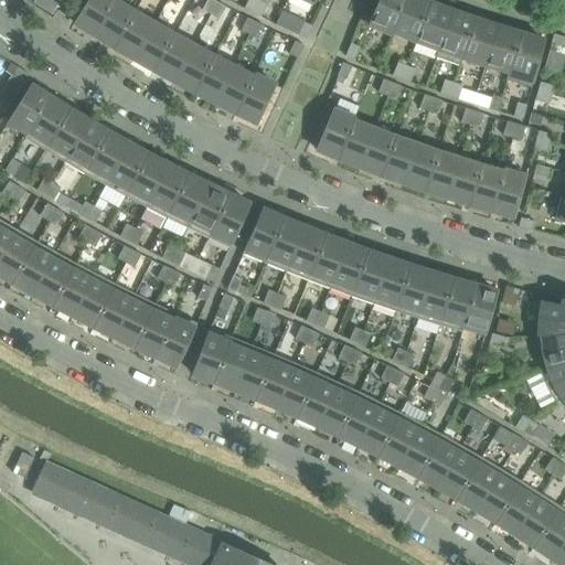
[(93,35),(115,0),(88,0),(74,23),(93,35)]
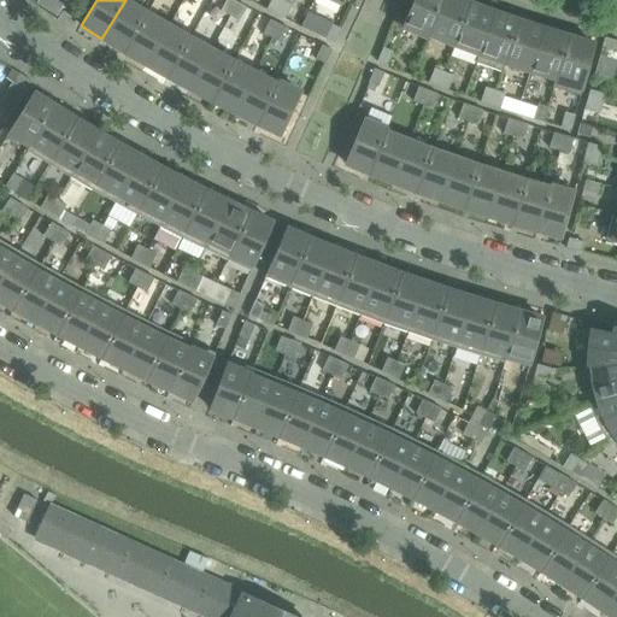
[(123,52),(148,11),(129,0),(125,0),(101,39),(123,52)]
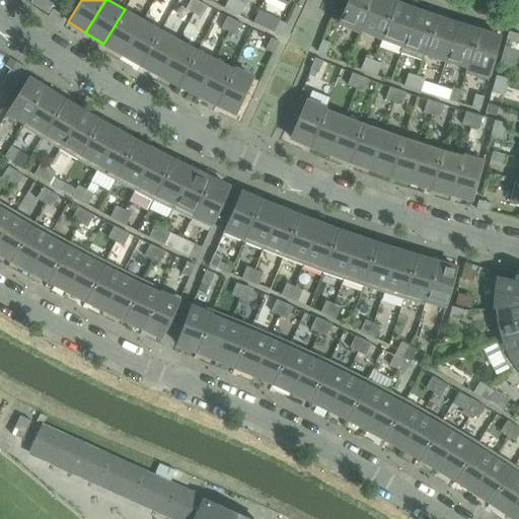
[(194,13),(200,2),(195,0),(190,0),(186,9),(194,13)]
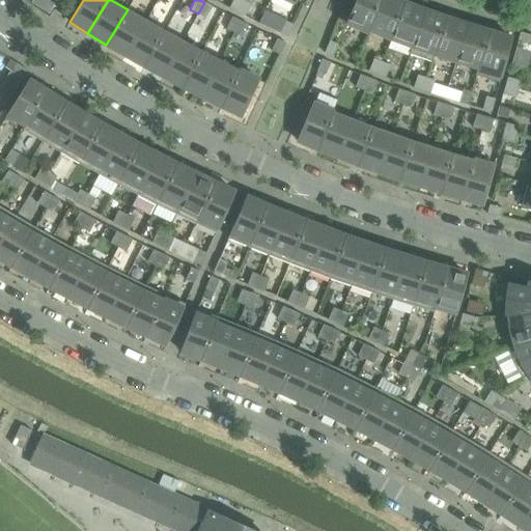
[(238,12),(244,1),(241,0),(233,0),(230,8),(238,12)]
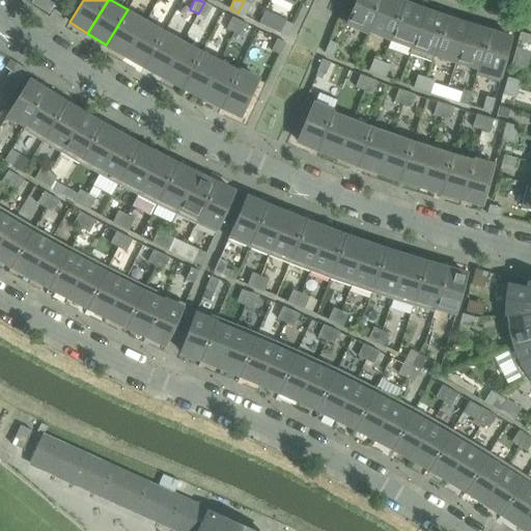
[(368,32),(381,0),(356,0),(346,23),(368,32)]
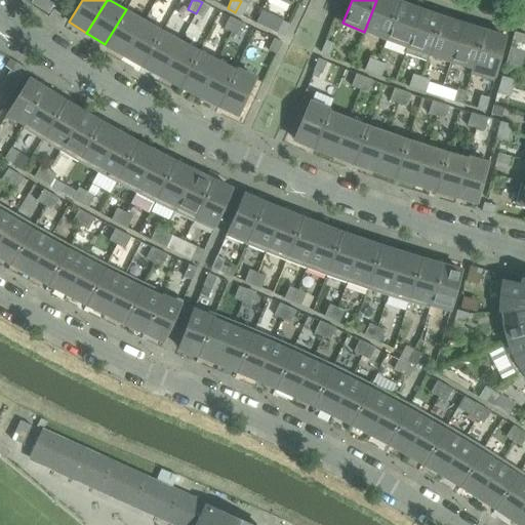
[(386,40),(400,3),(391,0),(376,0),(364,32),(386,40)]
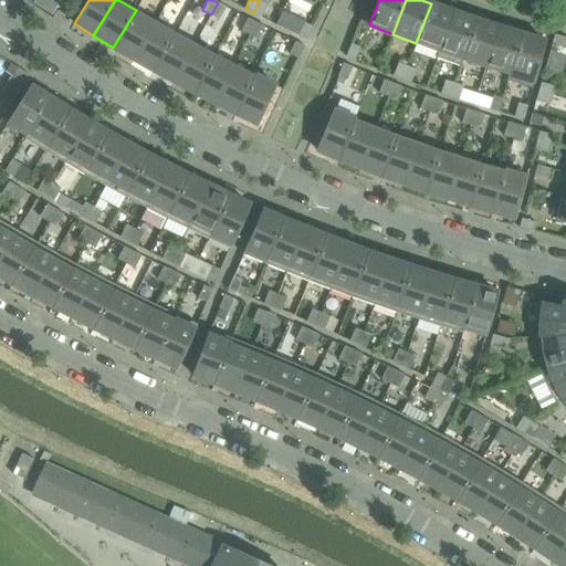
[(262,18),(268,6),(260,1),(253,13),(262,18)]
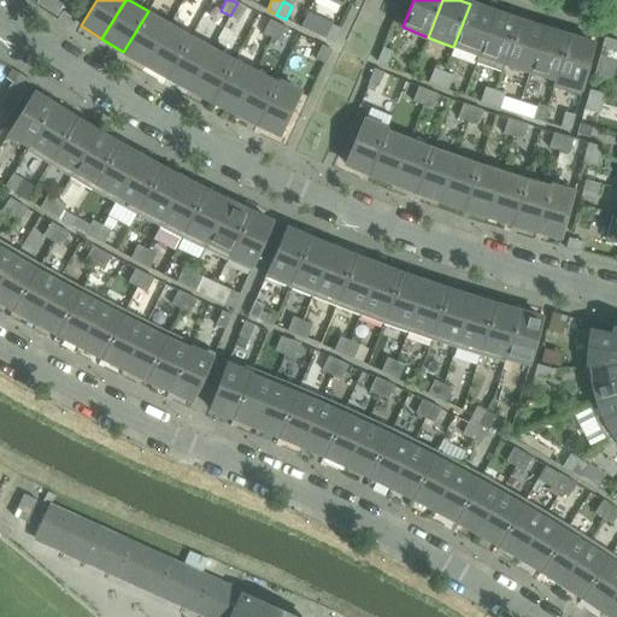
[(239,21),(246,7),(238,3),(230,16),(239,21)]
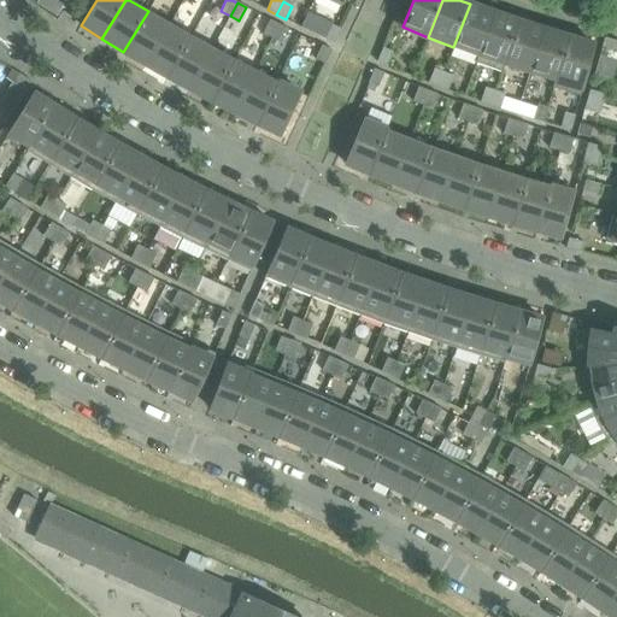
[(477,57),(494,13),(470,4),(453,47),(477,57)]
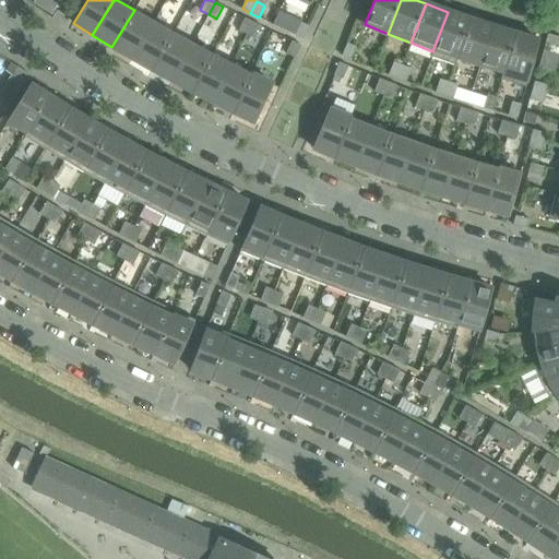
[(63,26),(69,18),(57,10),(51,19),(63,26)]
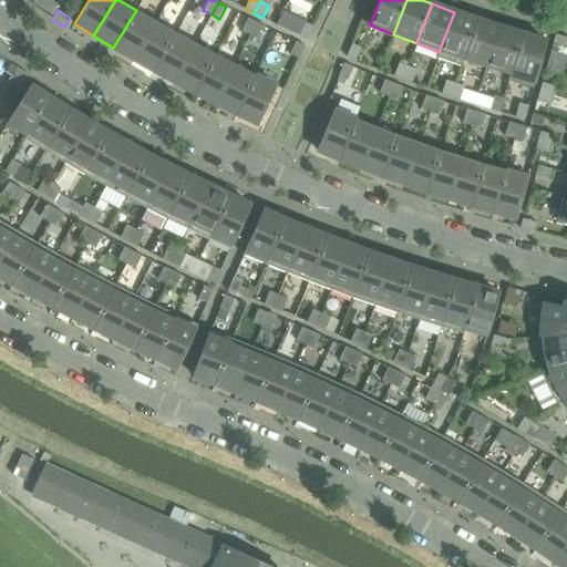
[(133,59),(156,21),(150,18),(136,10),(113,48),(120,51),(133,59)]
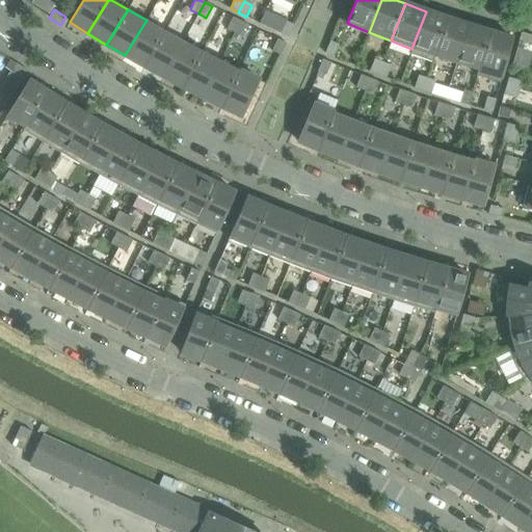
[(434,57),(447,19),(426,11),(411,49),(409,54),(432,62),(434,57)]
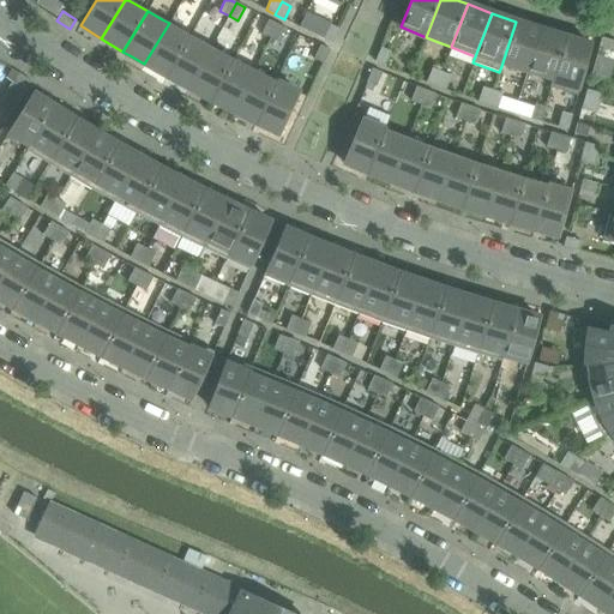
[(271,38),(278,25),(269,20),(262,34),(271,38)]
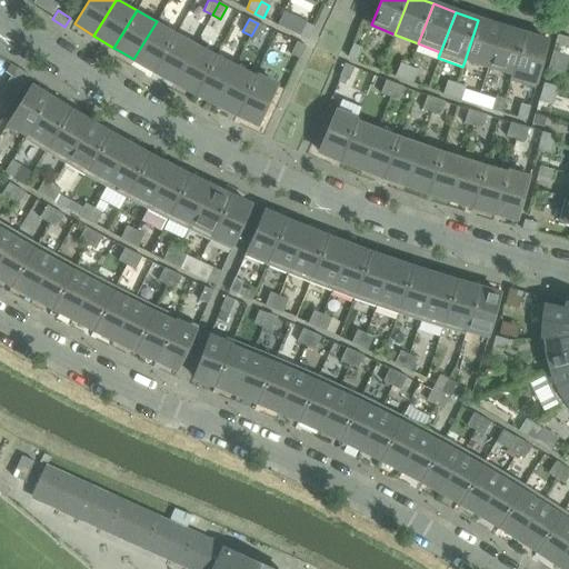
[(488,68),(501,28),(478,20),(465,61),(488,68)]
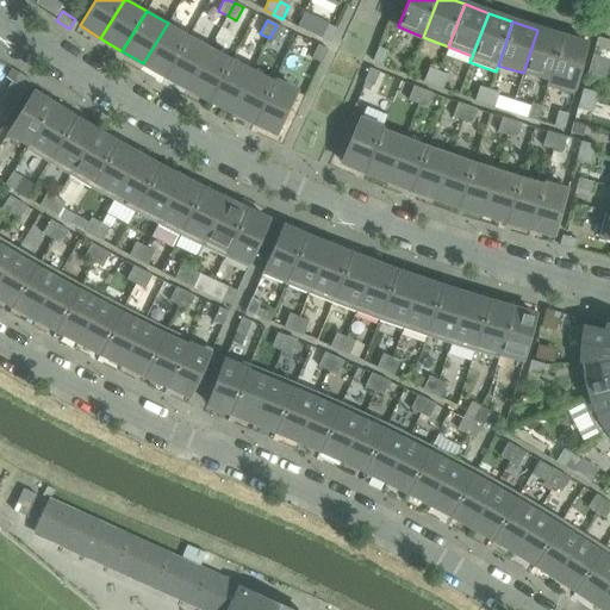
[(166,76),(190,35),(168,23),(143,63),(166,76)]
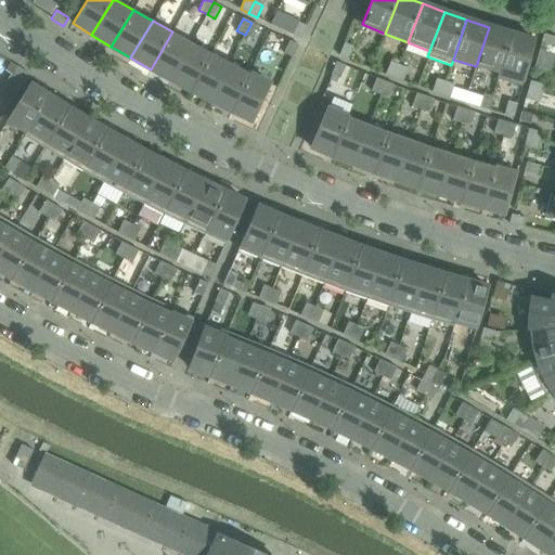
[(253,39),(259,26),(252,23),(245,35),(253,39)]
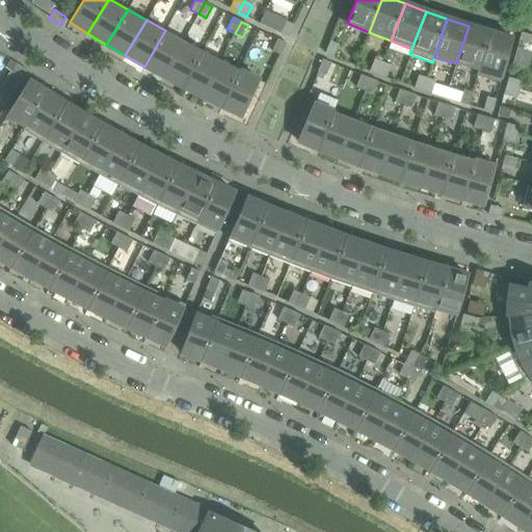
[(289,37),(294,25),(286,22),(281,33),(289,37)]
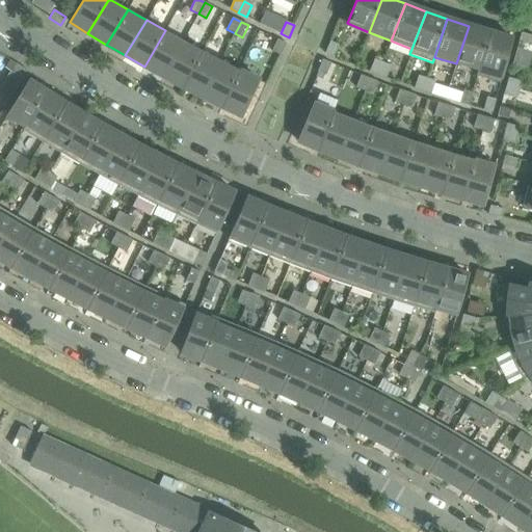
[(478,71),(489,32),(469,26),(456,63),(478,71)]
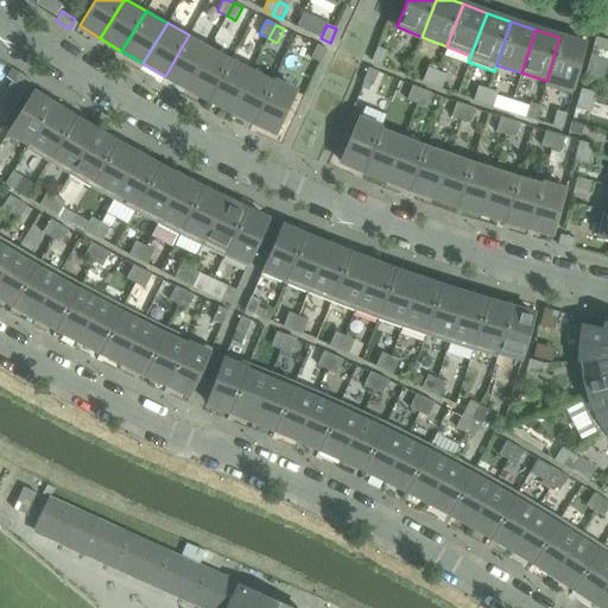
[(187,88),(210,46),(189,35),(165,76),(187,88)]
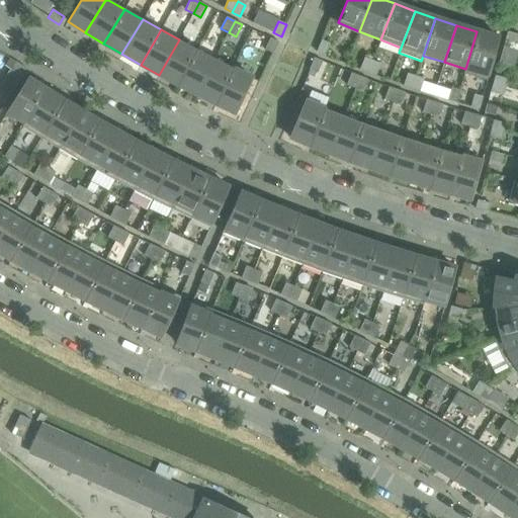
[(487,81),(499,37),(477,31),(465,69),(463,74),(487,81)]
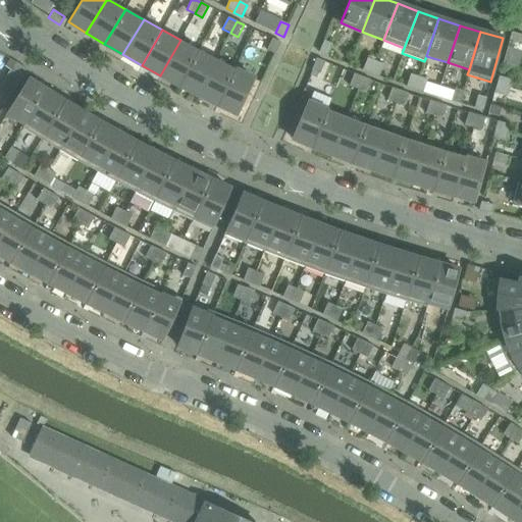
[(521,44),(521,41),(521,35),(511,32),(509,41),(521,44)]
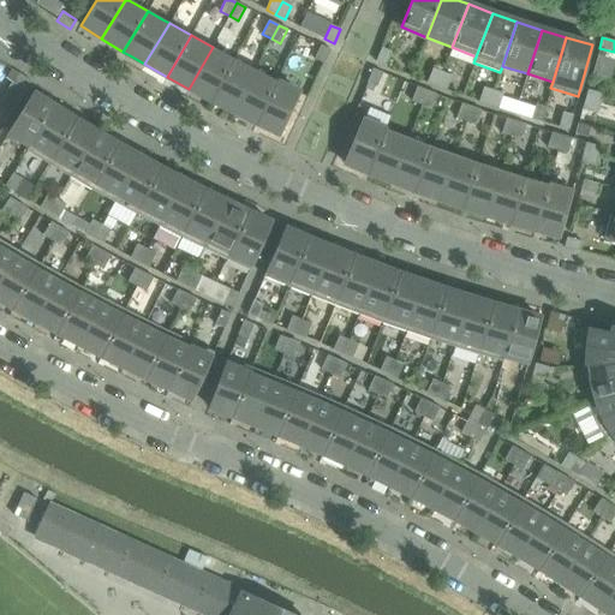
[(324,64),(330,49),(321,46),(315,59),(324,64)]
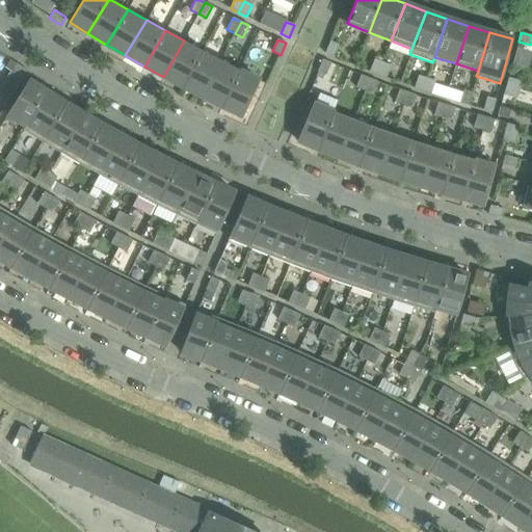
[(183,87),(203,51),(184,41),(163,77),(170,81),(183,87)]
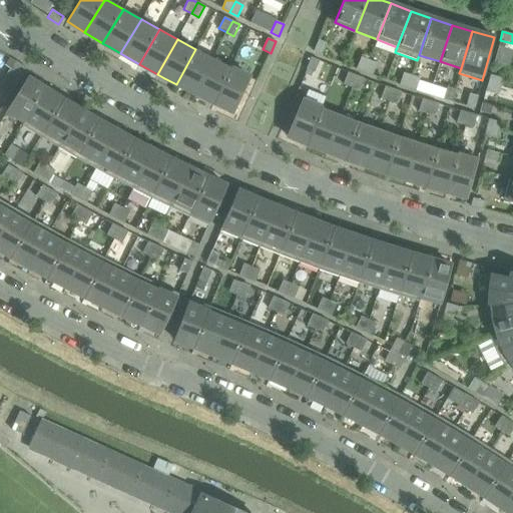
[(322,55),(327,43),(319,40),(314,51),(322,55)]
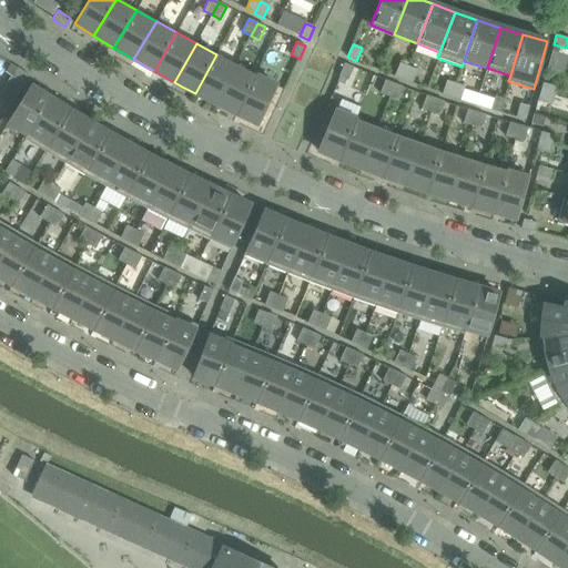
[(216,104),(235,64),(216,54),(195,93),(216,104)]
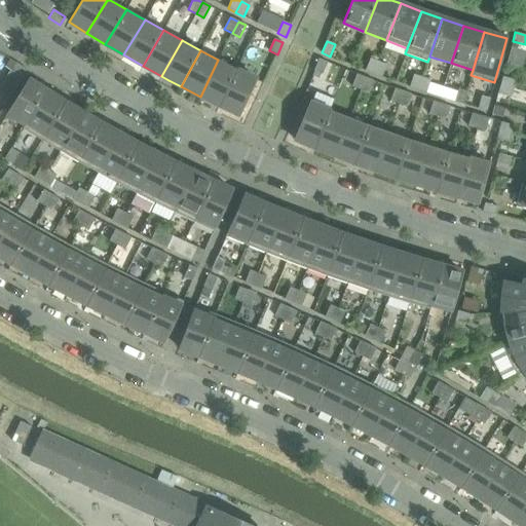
[(11,70),(15,63),(9,59),(4,68),(9,71),(10,70),(11,70)]
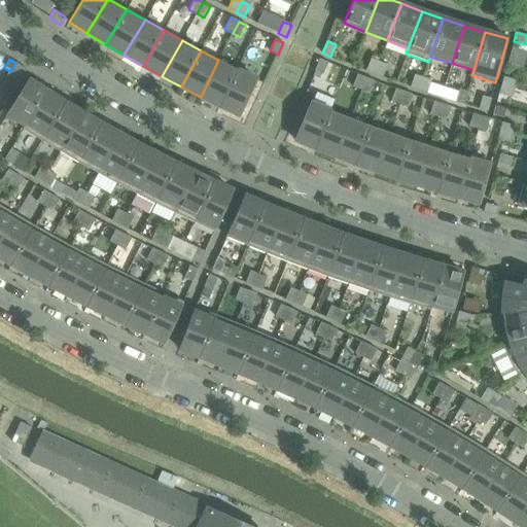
[(323,74),(328,62),(319,59),(314,71),(323,74)]
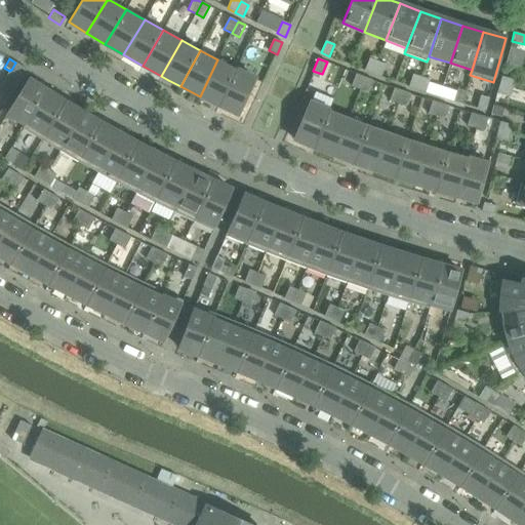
[(373,74),(377,62),(369,58),(365,71),(373,74)]
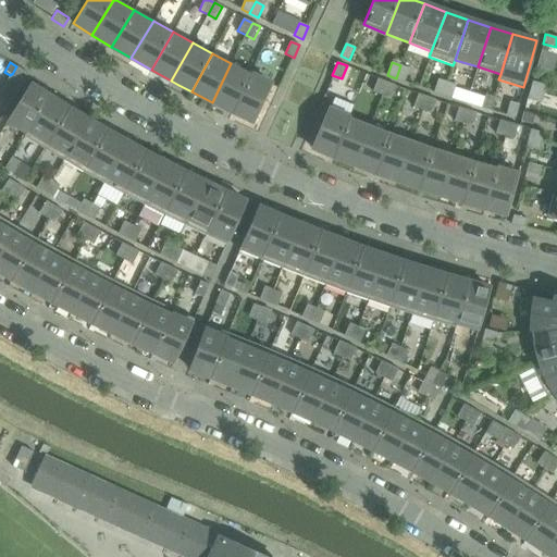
[(232,112),(251,74),(231,63),(212,102),(232,112)]
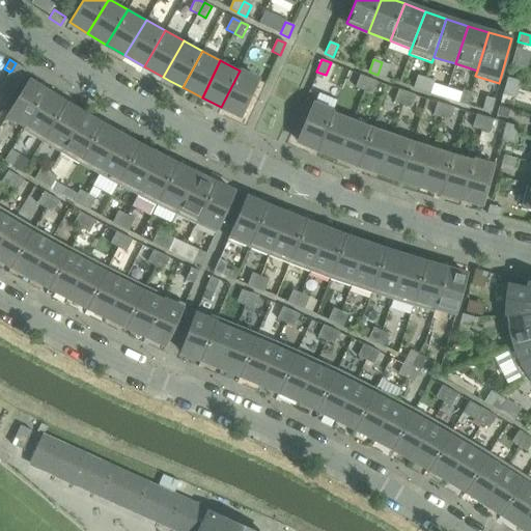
[(386,78),(390,65),(382,62),(378,75),(386,78)]
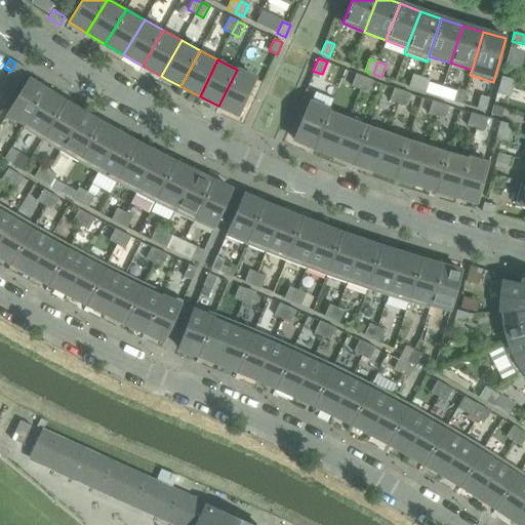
[(22,77),(27,70),(15,63),(11,70),(22,77)]
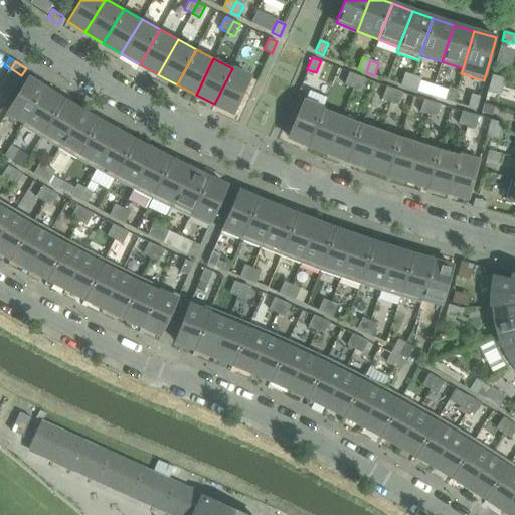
[(234,113),(250,78),(232,68),(214,104),(234,113)]
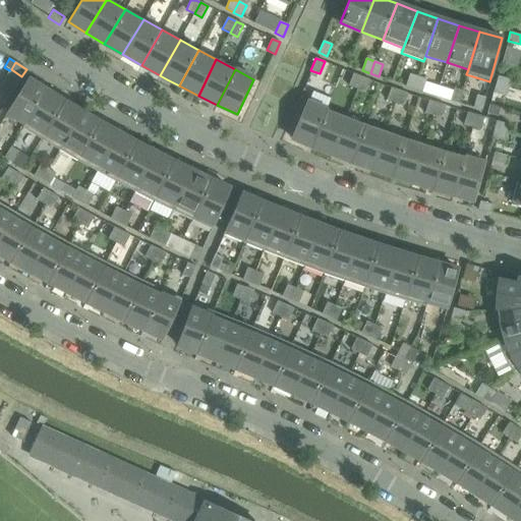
[(357,89),(361,76),(353,73),(349,85),(357,89)]
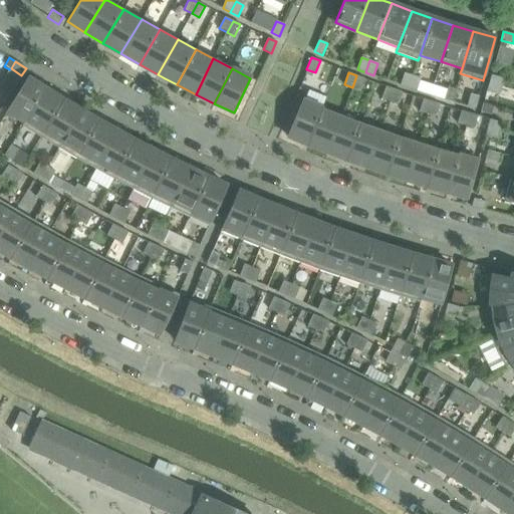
[(409,87),(413,75),(405,73),(400,85),(409,87)]
